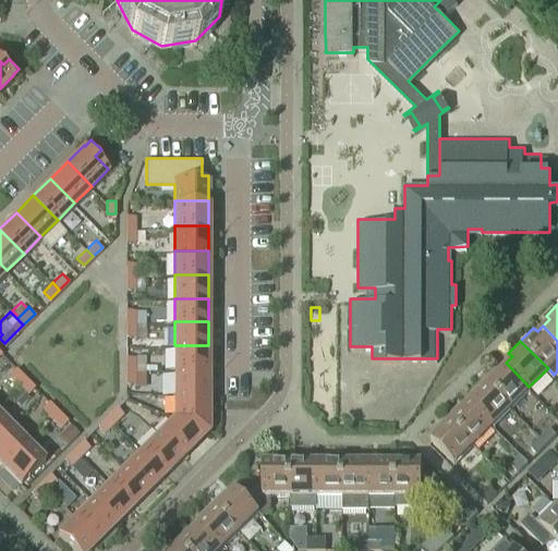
[(208,345),(174,345),(174,368),(208,368),(208,345)]
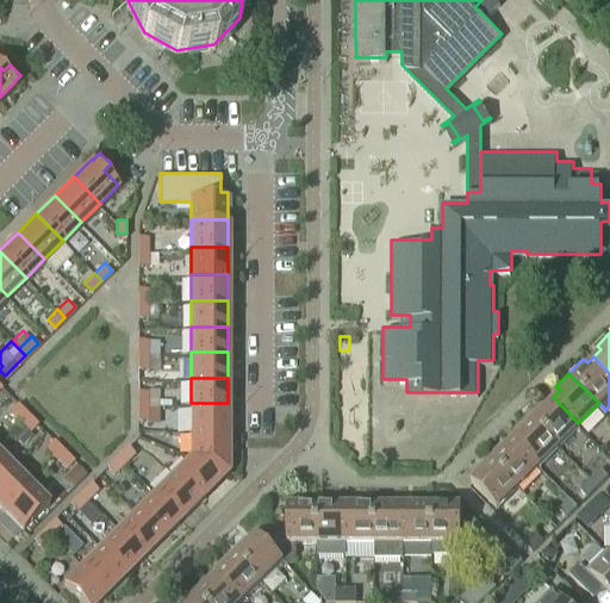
[(398,379),(383,379),(383,389),(398,389),(398,379)]
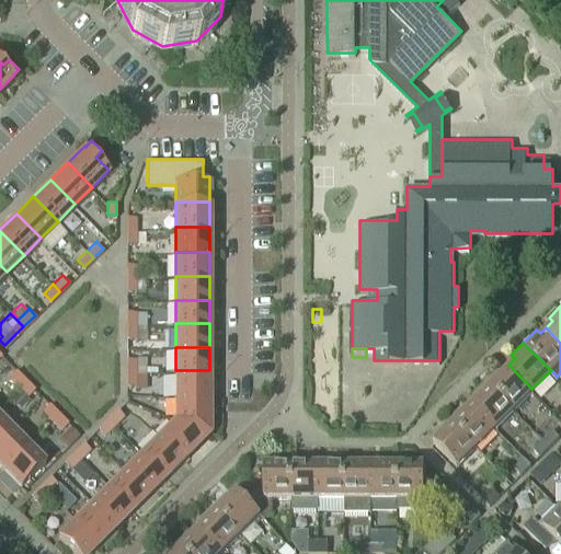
[(513,407),(531,389),(508,365),(502,371),(499,367),(485,380),(513,407)]
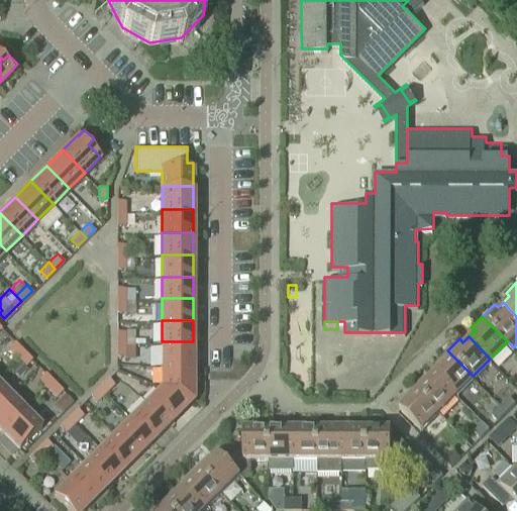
[(17,353),(23,348),(14,339),(9,345),(17,353)]
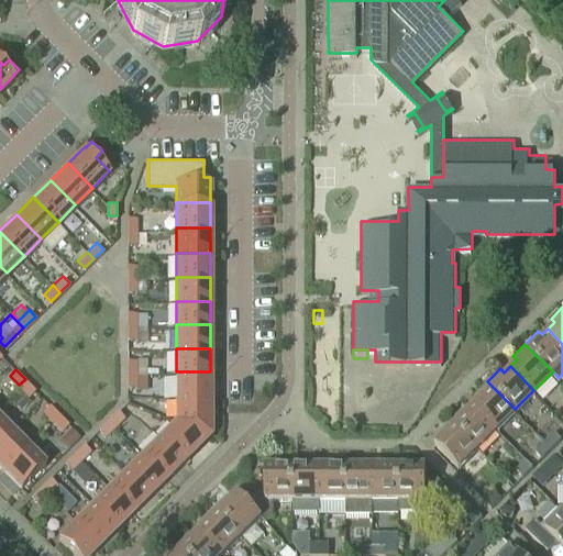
[(210,371),(176,371),(176,398),(208,398),(210,371)]
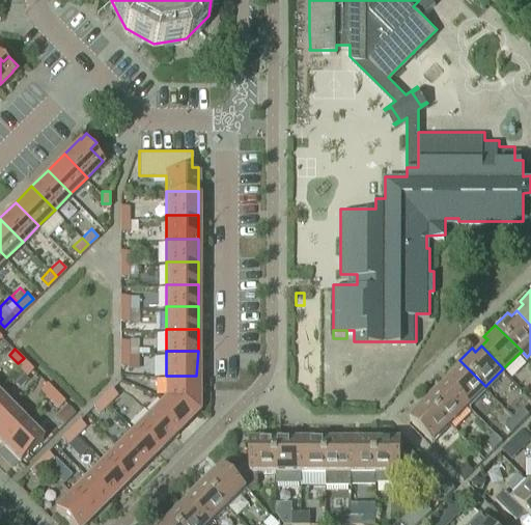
[(24,358),(18,363),(19,364),(26,372),(32,366),(24,358)]
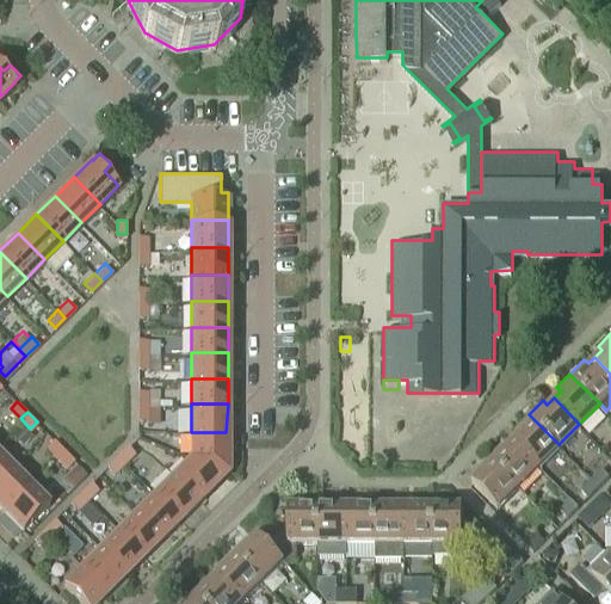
[(538,464),(559,444),(529,414),(516,427),(519,432),(512,438),(538,464)]
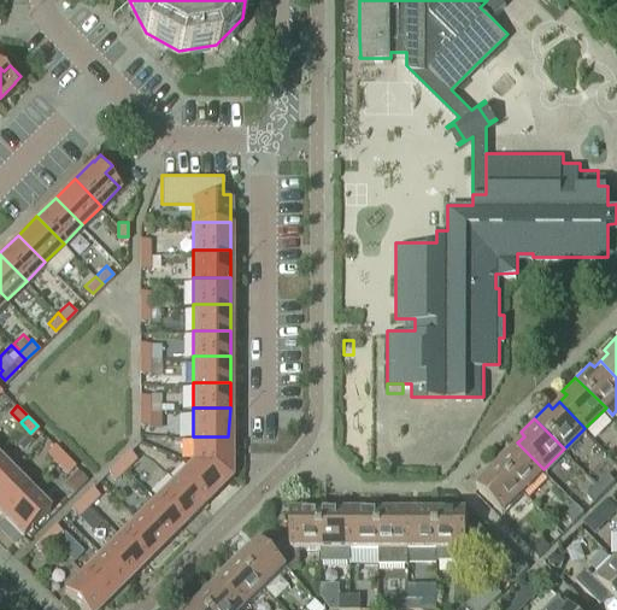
[(33,435),(30,433),(22,423),(11,434),(23,445),(33,435)]
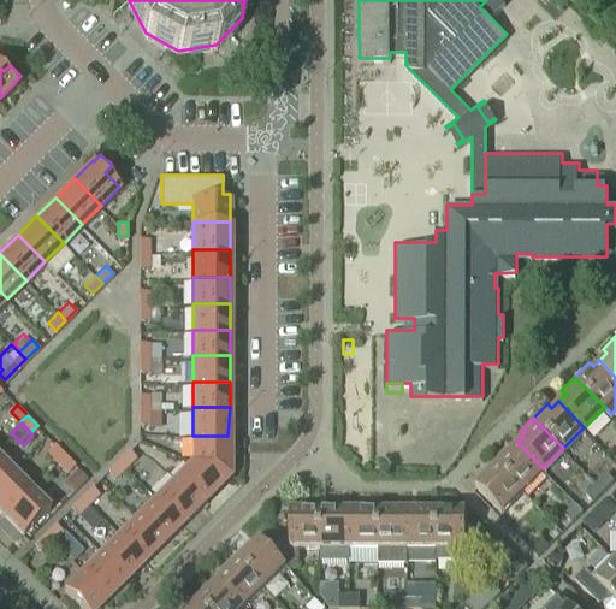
[(227,436),(193,436),(193,460),(227,473),(227,436)]
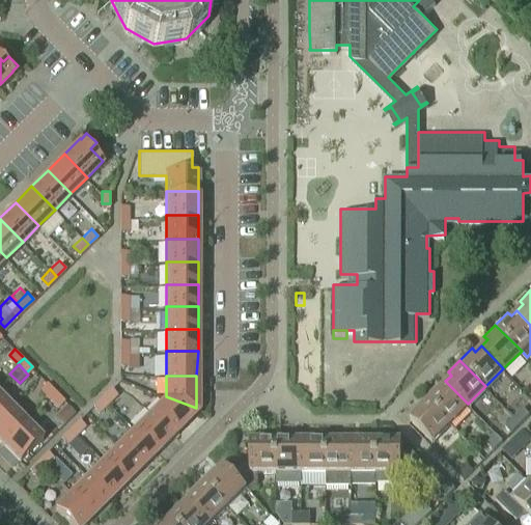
[(49,395),(55,389),(47,381),(40,387),(49,395)]
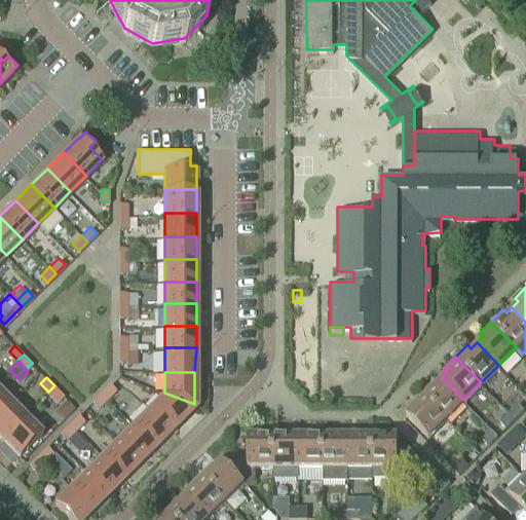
[(446,417),(463,400),(441,377),(436,383),(431,379),(420,392),(446,417)]
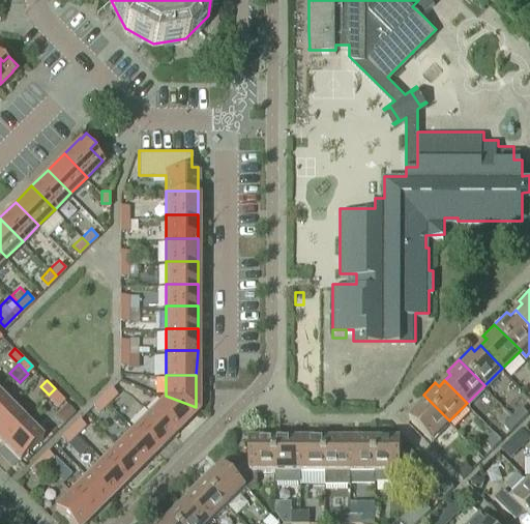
[(101,394),(108,400),(116,391),(111,385),(101,394)]
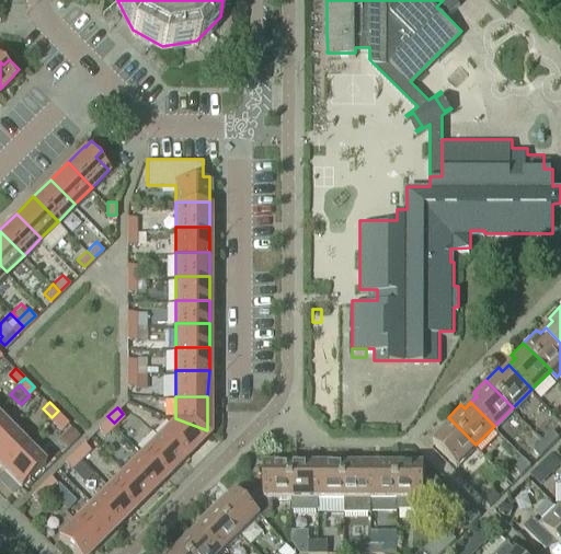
[(58,411),(52,417),(60,426),(67,420),(58,411)]
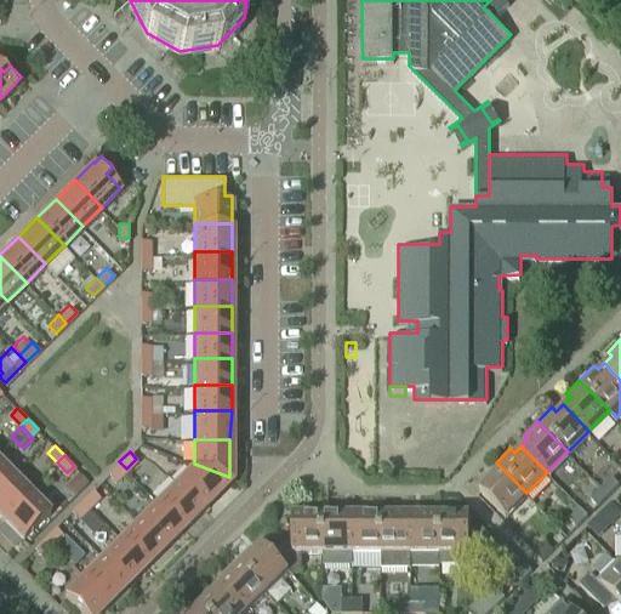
[(0,484),(12,473),(0,460),(0,484)]
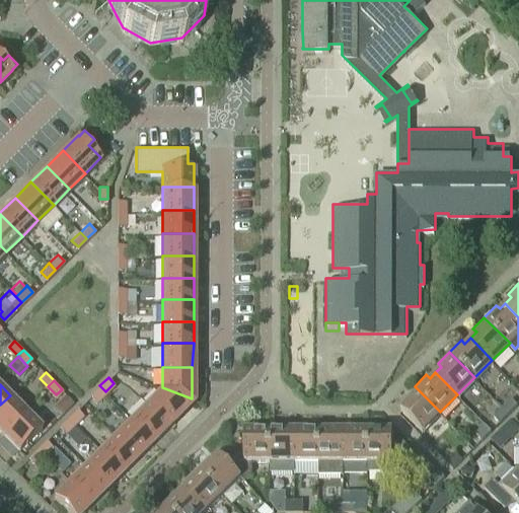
[(96,399),(105,391),(99,385),(91,394),(96,399)]
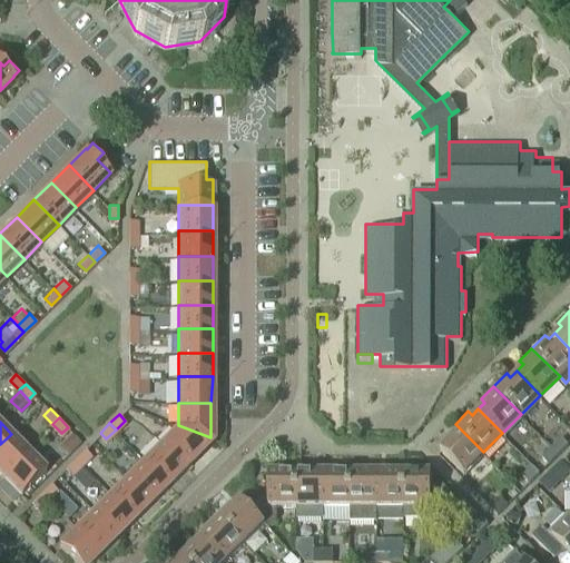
[(464,471),(483,452),(455,424),(442,436),(446,441),(440,446),(464,471)]
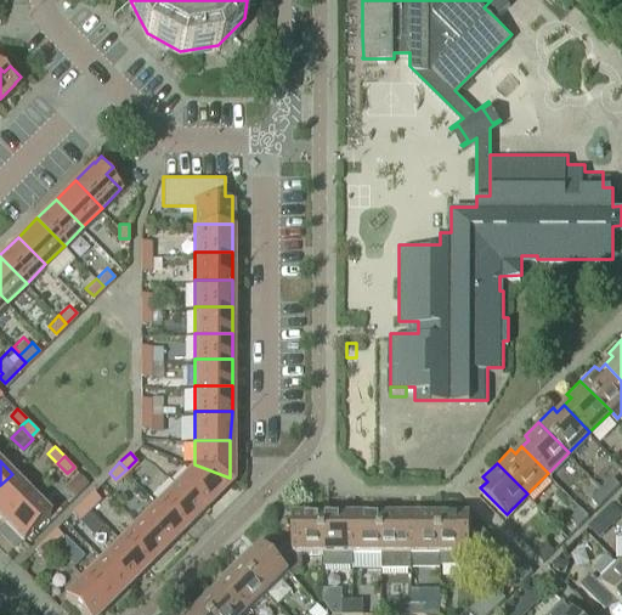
[(194,464),(176,483),(203,509),(204,508),(202,507),(230,478),(194,464)]
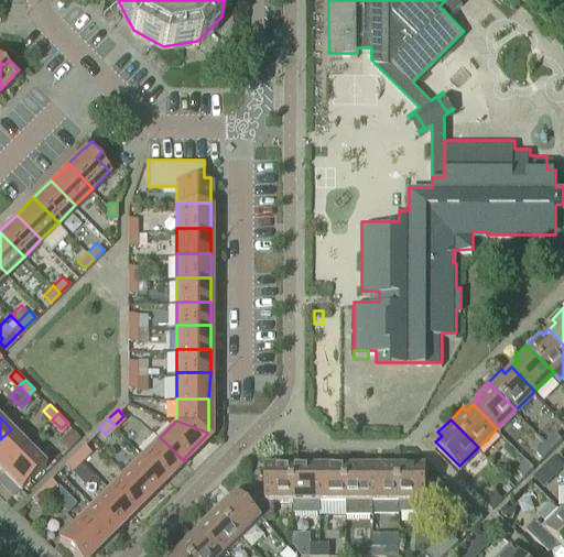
[(61,437),(69,446),(80,435),(72,426),(61,437)]
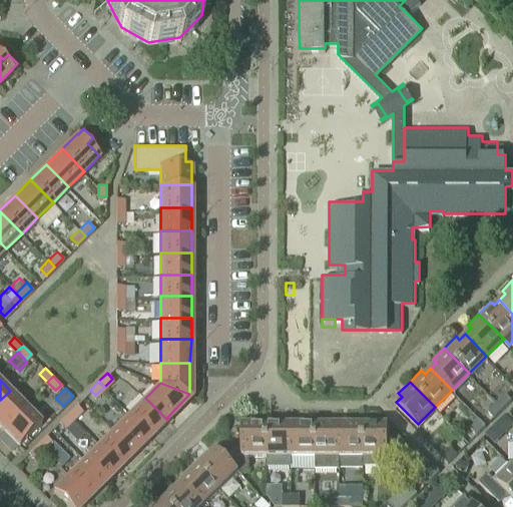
[(0,426),(2,429),(25,406),(10,391),(0,400),(0,426)]
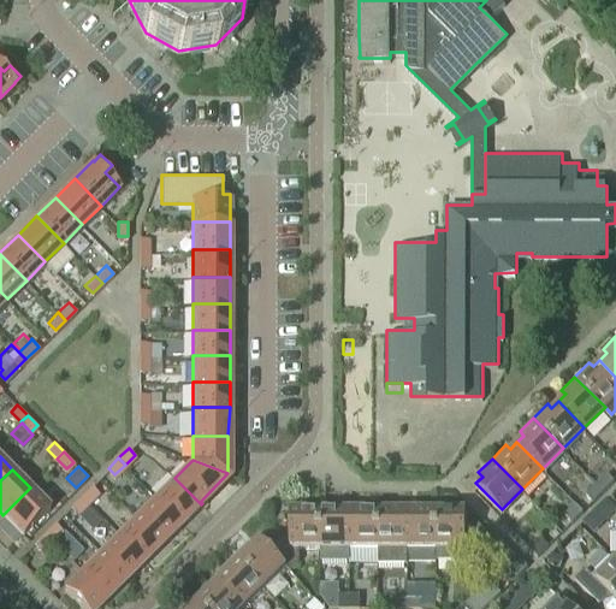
[(596,480),(603,488),(614,478),(606,469),(596,480)]
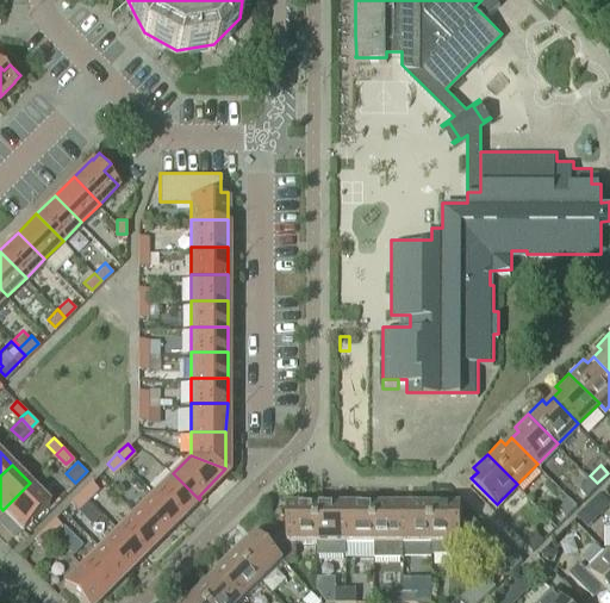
[(173,473),(154,491),(180,517),(199,499),(173,473)]
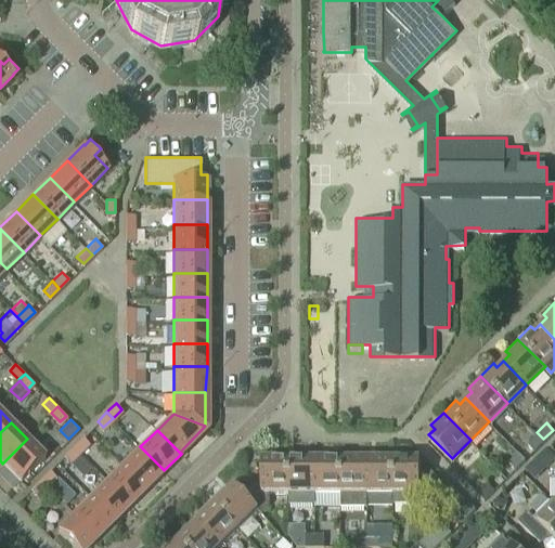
[(534,447),(543,439),(537,432),(528,441),(534,447)]
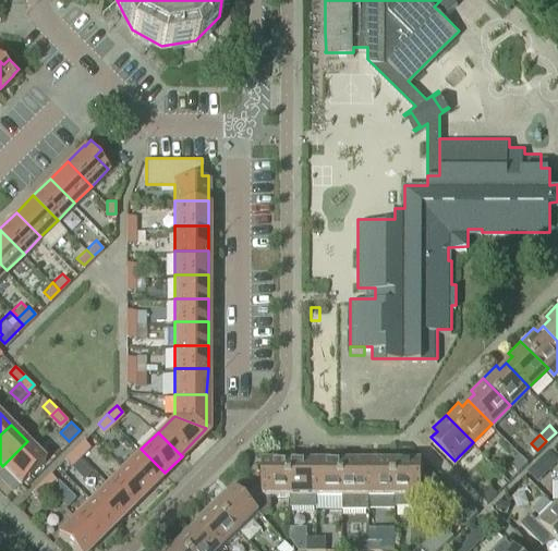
[(73,448),(80,454),(88,444),(83,438),(73,448)]
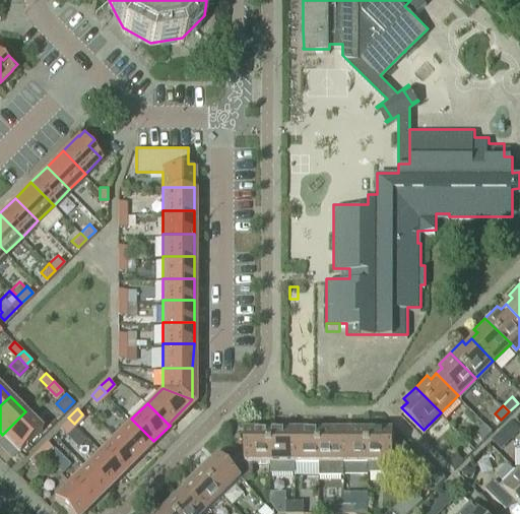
[(25,411),(2,435),(18,450),(41,427),(25,411)]
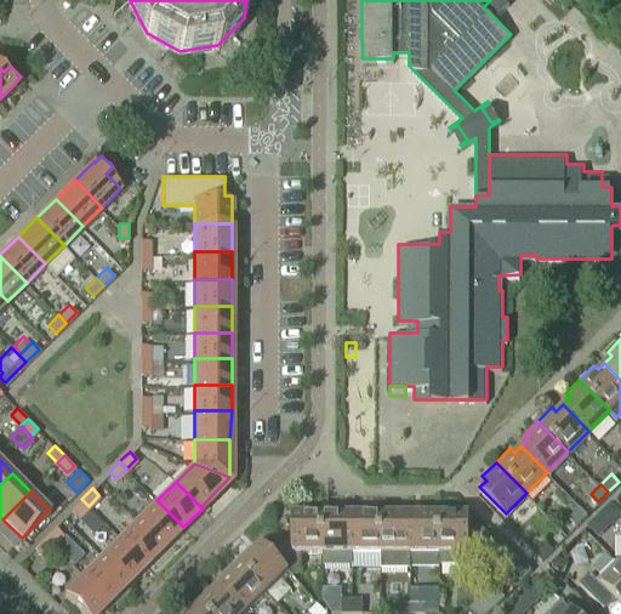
[(78,516),(89,506),(81,499),(72,509),(78,516)]
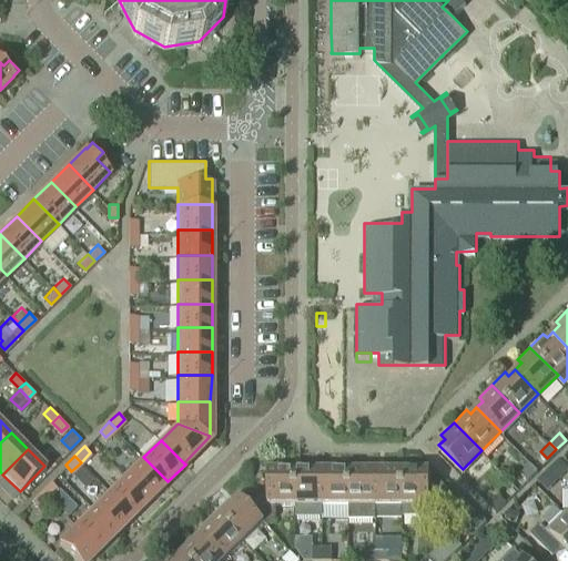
[(549,467),(537,479),(546,488),(567,466),(567,465),(559,456),(549,467)]
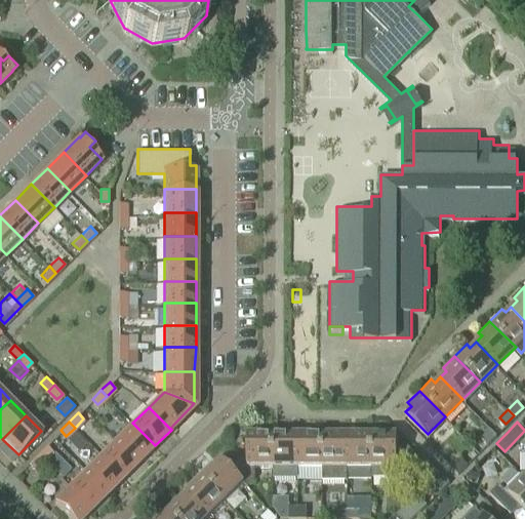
[(132,423),(117,439),(139,462),(155,445),(132,423)]
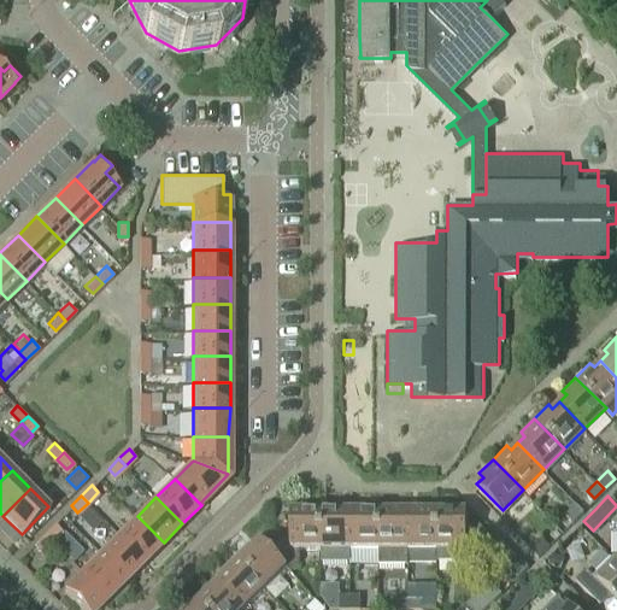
[(576,502),(565,511),(574,520),(585,510),(576,502)]
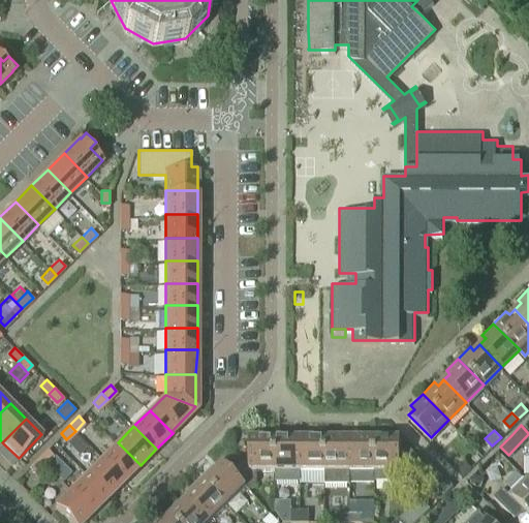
[(256,467),(274,467),(275,467),(275,431),(258,431),(258,436),(249,436),(249,453),(229,468),(245,483),(244,484),(248,488),(256,481),(256,467)]
